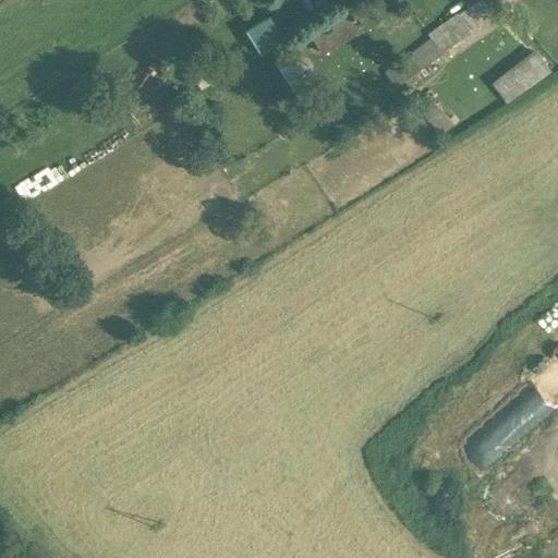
[(481,0),(475,0),(457,12),(469,31),(481,22),(477,16),(487,9),(481,0)]
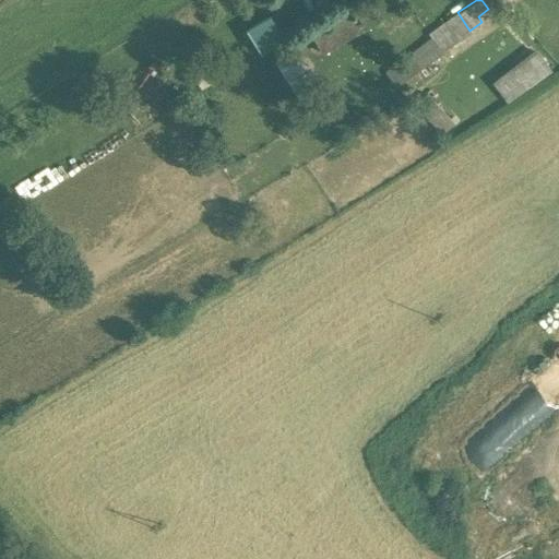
[(346,12),(355,27),(372,18),(364,2),(346,12)]
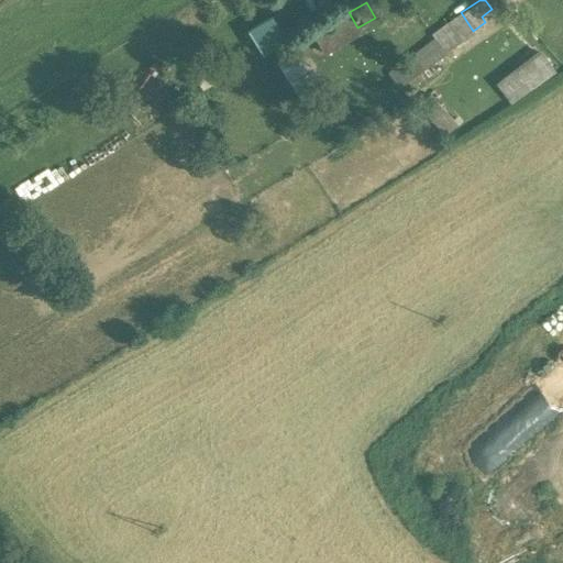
[(461,12),(432,32),(435,39),(437,37),(444,50),(473,31),(461,12)]
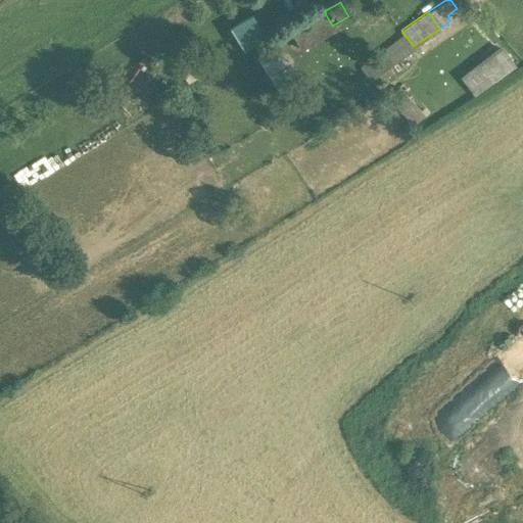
[(250,14),(228,26),(240,50),(263,38),(250,14)]
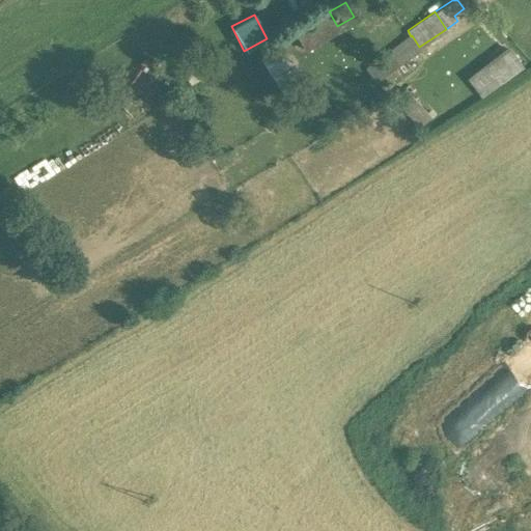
[(313,44),(336,27),(328,15),(304,30),(313,44)]
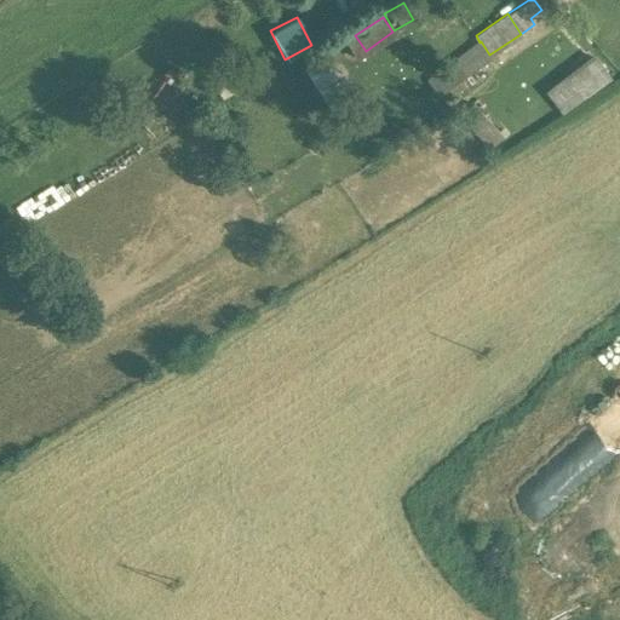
[(480,42),(429,79),(438,92),(491,56),(489,55),(481,41),(480,42)]
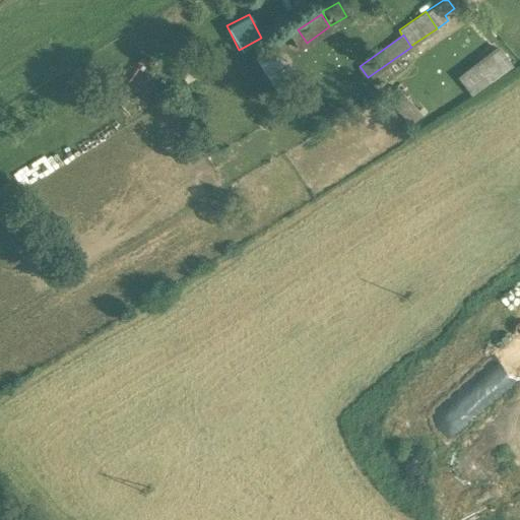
[(448,84),(461,103),(514,68),(498,47),(448,84)]
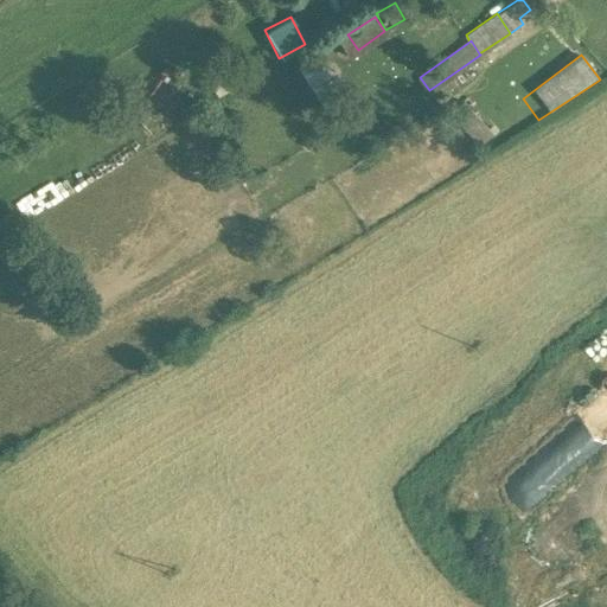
[(492,131),(462,100),(449,113),(479,144),(492,131)]
